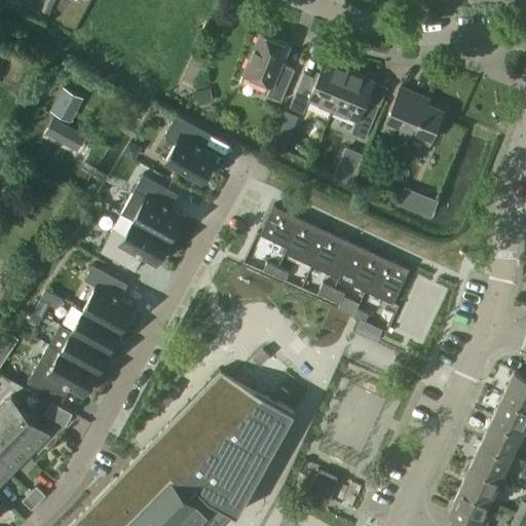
[(289,45),(260,33),(242,74),(271,85),(267,95),(280,100),(294,70),(280,64),(289,45)]
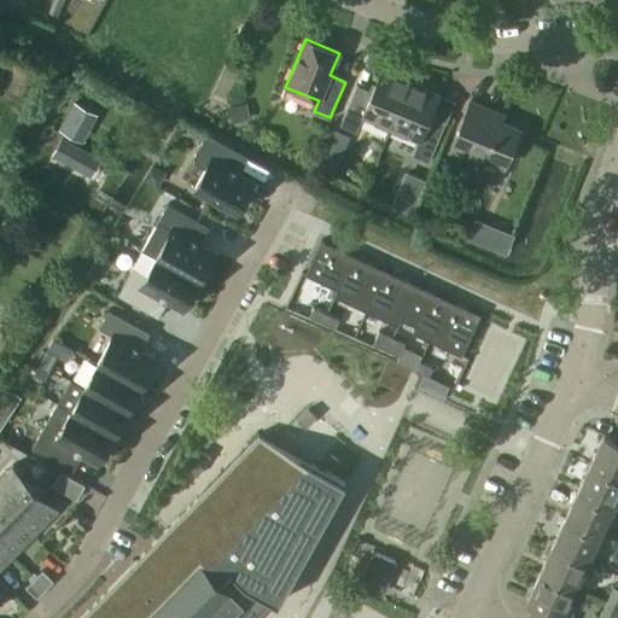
[(351,143),(356,133),(362,118),(389,129),(409,82),(382,70),(372,92),(357,85),(339,126),(343,127),(338,138),(351,143)]
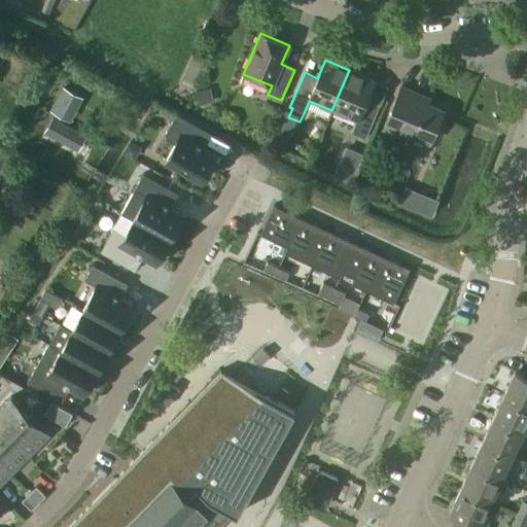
[(349,70),(331,110),(356,120),(351,133),(365,138),(380,105),(366,99),(374,80),(349,70)]
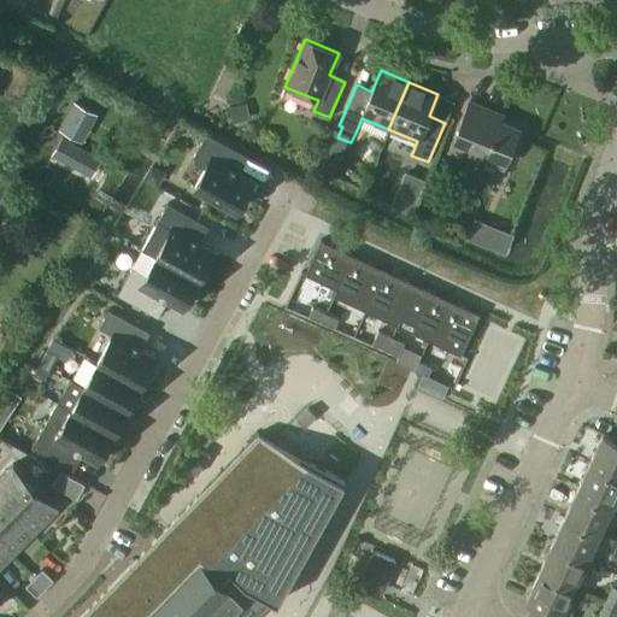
[(60,128),(77,137),(93,110),(75,100),(60,128)]
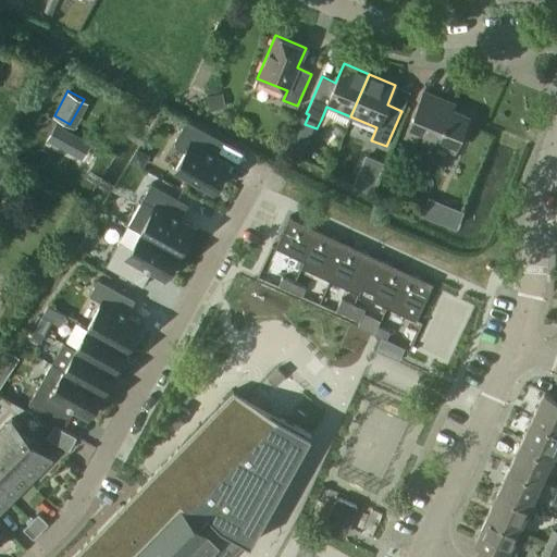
[(423,91),(404,138),(431,149),(433,144),(454,152),(468,118),(450,110),(453,103),(423,91)]
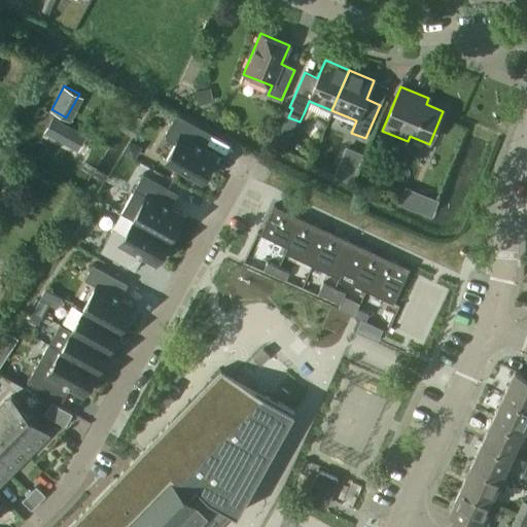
[(196,92),(199,105),(214,102),(211,89),(196,92)]
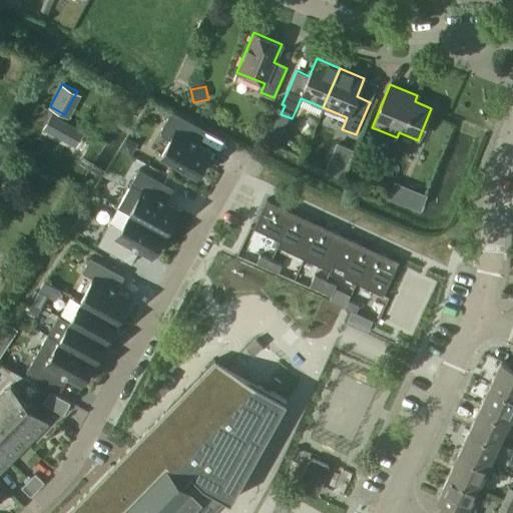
[(196,175),(210,150),(192,140),(199,126),(171,110),(160,130),(161,135),(170,140),(161,155),(179,165),(178,168),(190,175),(192,172),(196,175)]
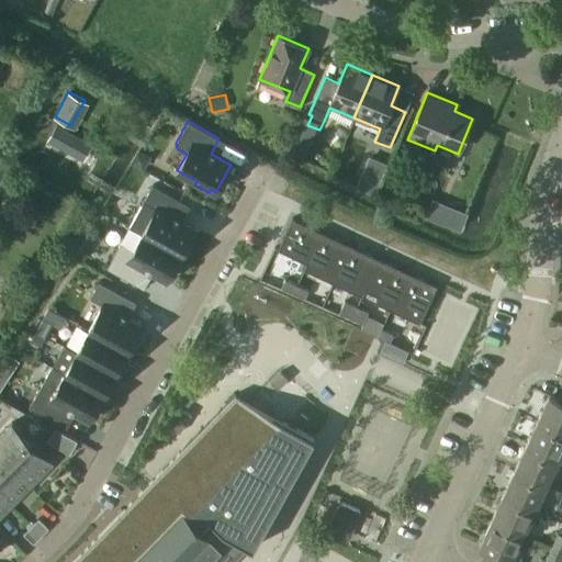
[(56,124),(47,141),(60,148),(69,132),(56,124)]
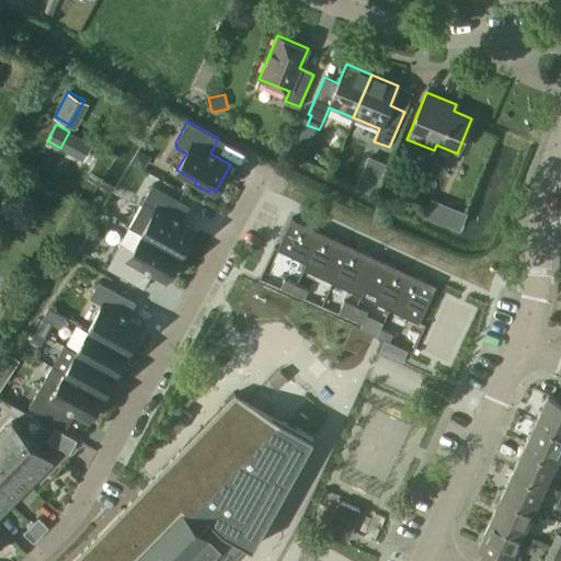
[(369,155),(364,169),(382,175),(388,162),(369,155)]
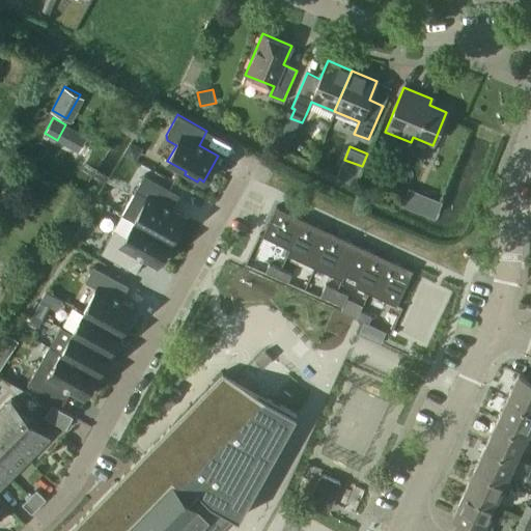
[(144,175),(122,214),(170,241),(185,216),(165,205),(173,191),(144,175)]
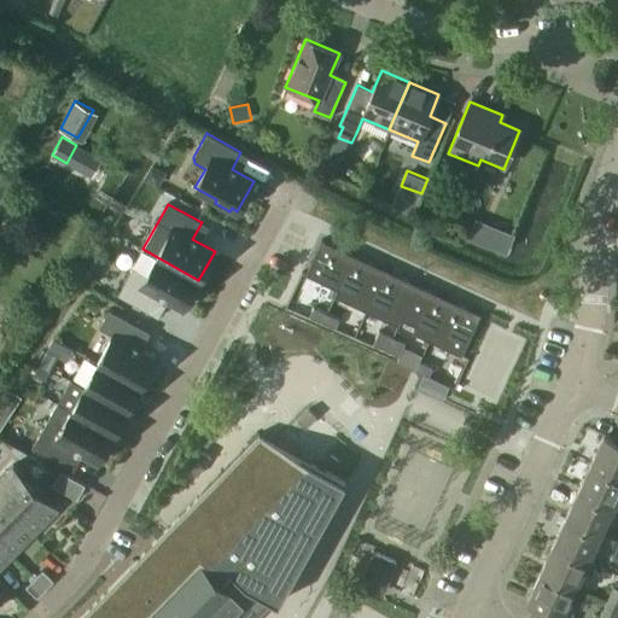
[(472,217),(465,233),(478,242),(488,223),(472,217)]
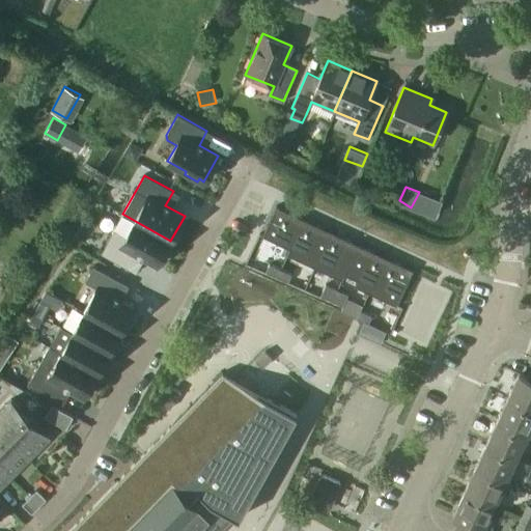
[(276,207),(262,236),(289,249),(287,254),(304,221),(276,207)]
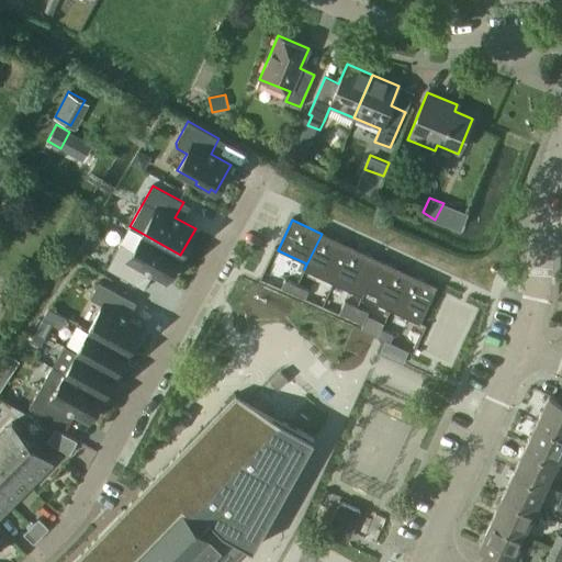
[(130,226),(121,243),(107,268),(137,285),(146,270),(166,281),(180,255),(130,226)]
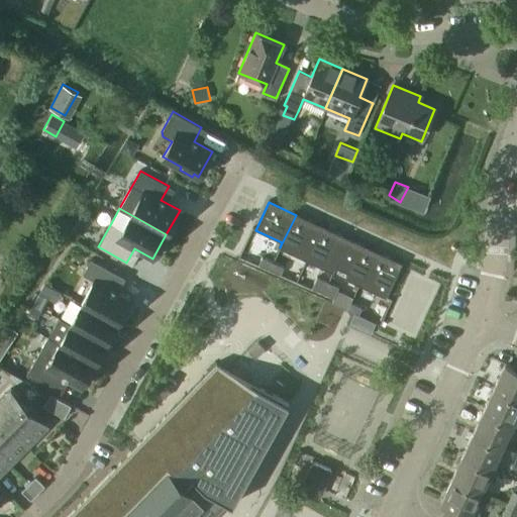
[(296,215),(280,247),(307,260),(322,227),(296,215)]
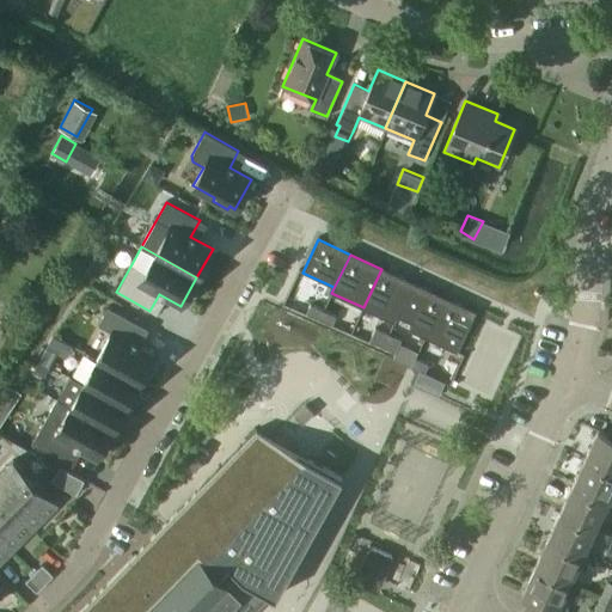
[(381,269),(363,307),(395,323),(412,283),(381,269)]
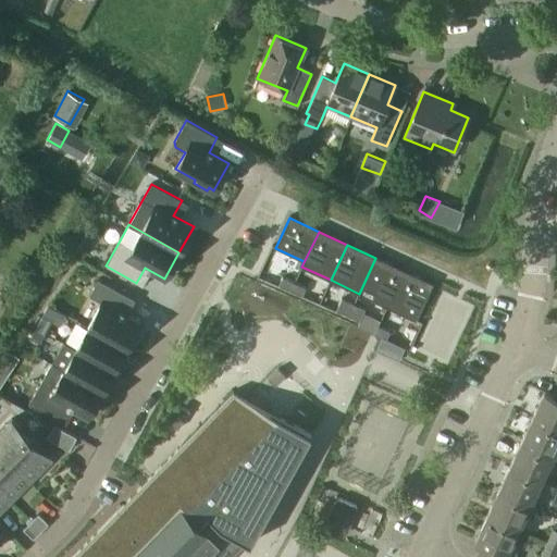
[(375,258),(359,294),(362,287),(374,294),(372,299),(387,307),(404,271),(375,258)]
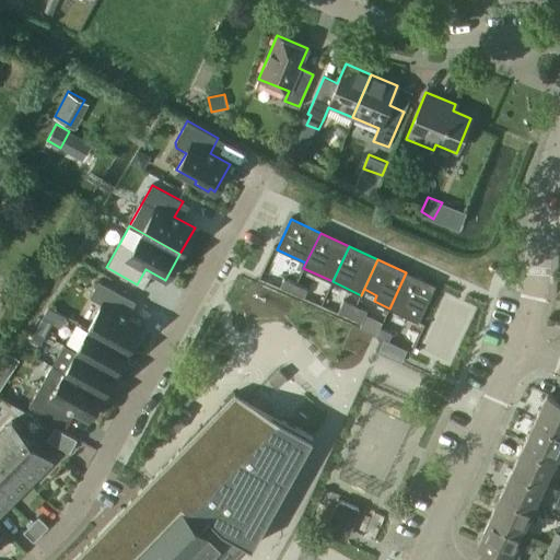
[(406,272),(389,308),(418,322),(434,286),(406,272)]
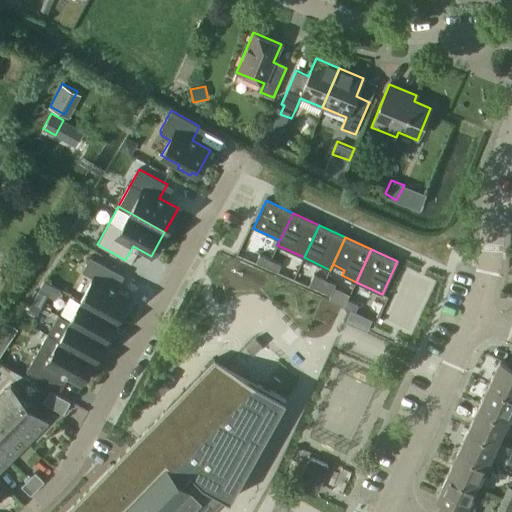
[(259,255),(256,263),(267,268),(270,260),(259,255)]
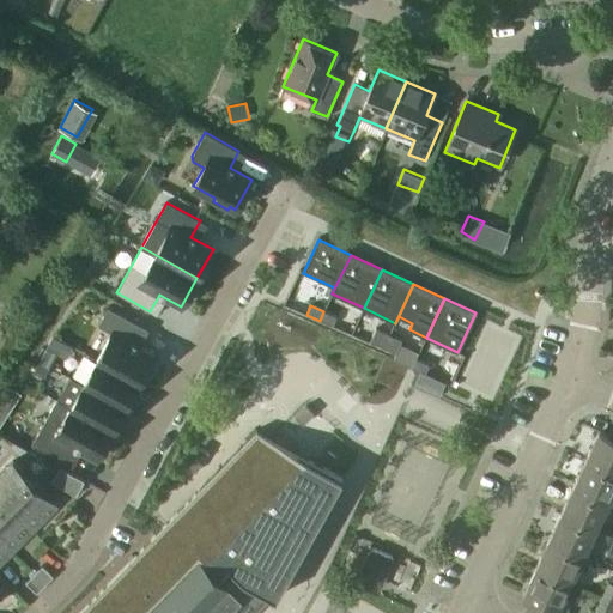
[(111,333),(97,360),(139,383),(155,356),(133,343),(141,326),(108,308),(98,326),(111,333)]
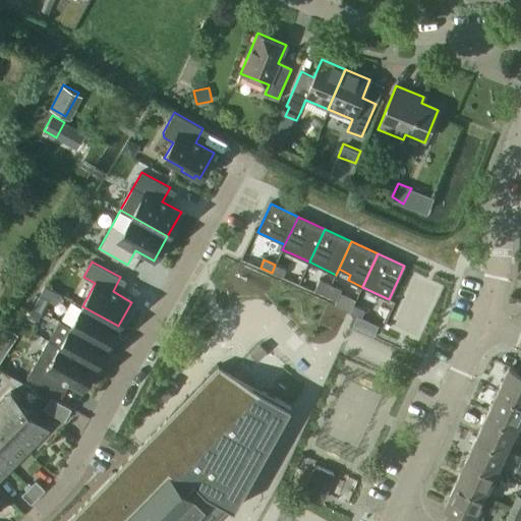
[(275,265),(272,273),(283,277),(286,270),(275,265)]
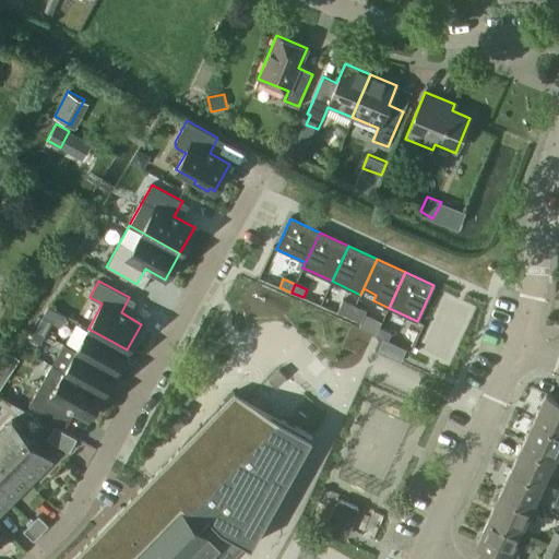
[(343,300),(337,312),(349,318),(355,306),(343,300)]
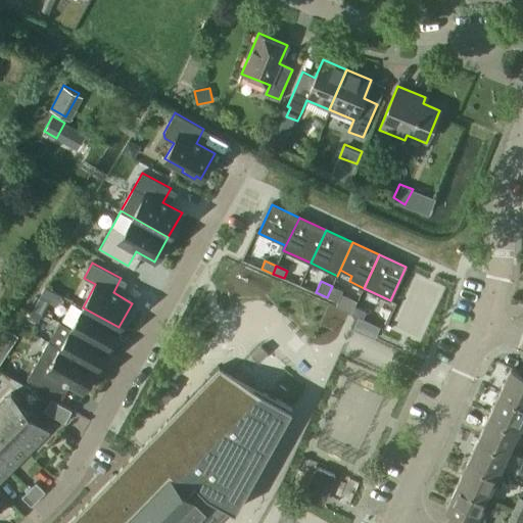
[(332,286),(327,297),(338,302),(343,291),(332,286)]
